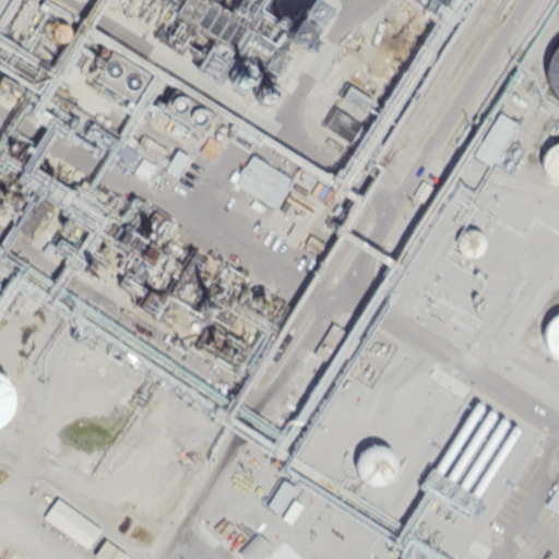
[(9,0),(0,13),(0,26),(3,30),(23,2),(20,0),(9,0)]
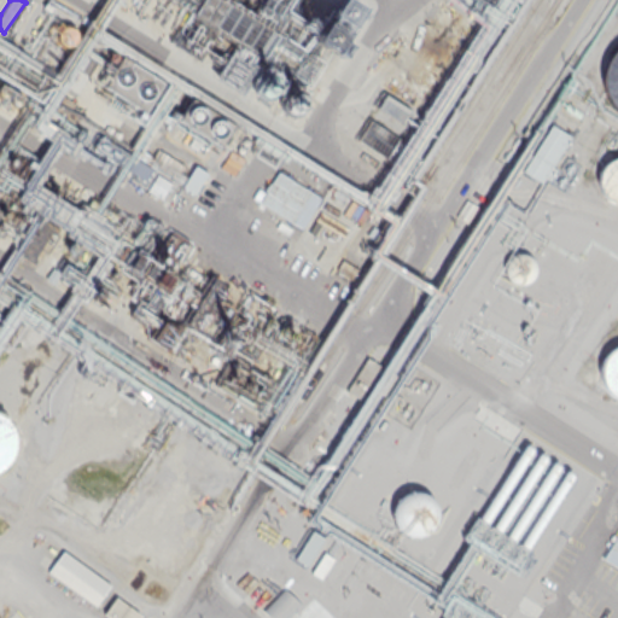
[(76,36),(75,33),(74,30),(71,29),(69,28),(66,27),(63,28),(60,29),(59,31),(58,34),(58,38),(59,40),(60,42),(63,44),(65,45),(69,45),(71,44),(74,41),(75,39),(76,36)]
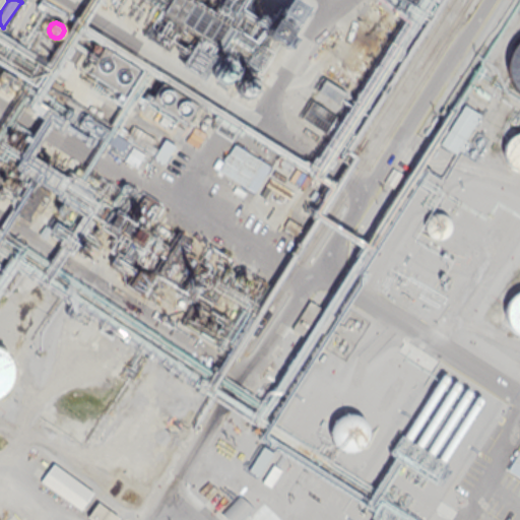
[(519,93),(518,92),(510,82),(506,71),(507,59),(511,48),(518,39),(519,37),(519,93)]
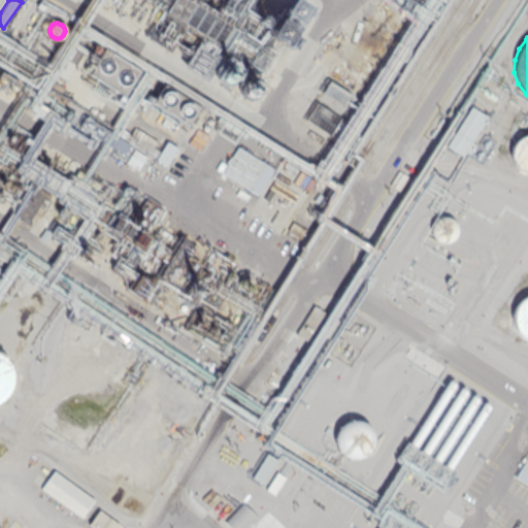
[(54,48),(54,46),(53,43),(51,42),(48,41),(45,41),(43,41),(41,42),(39,44),(39,46),(39,50),(39,52),(41,54),(43,55),(45,56),(47,56),(51,55),(52,53),(54,51),(54,48)]
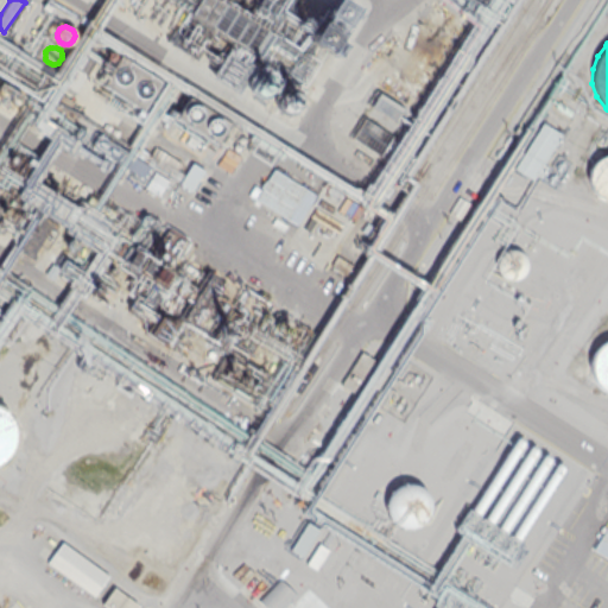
[(105,86),(122,55),(162,78),(145,108),(105,86)]
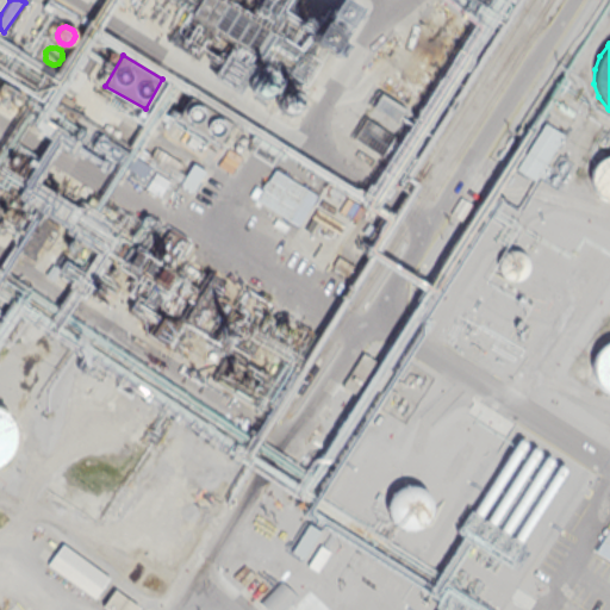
[(372,104),(397,120),(404,110),(379,93),(372,104)]
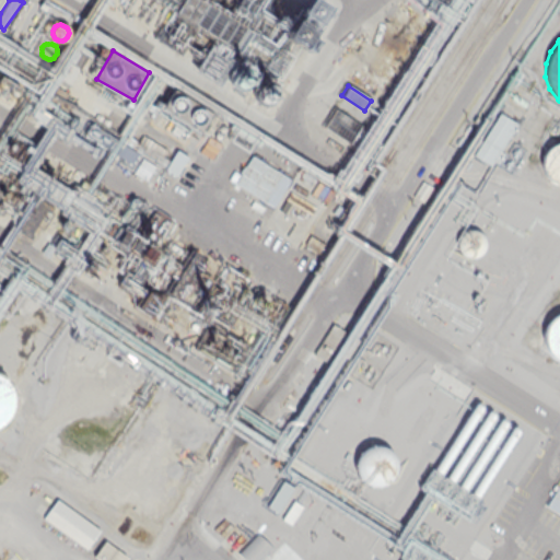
[(159,111),(172,89),(213,113),(200,135),(159,111)]
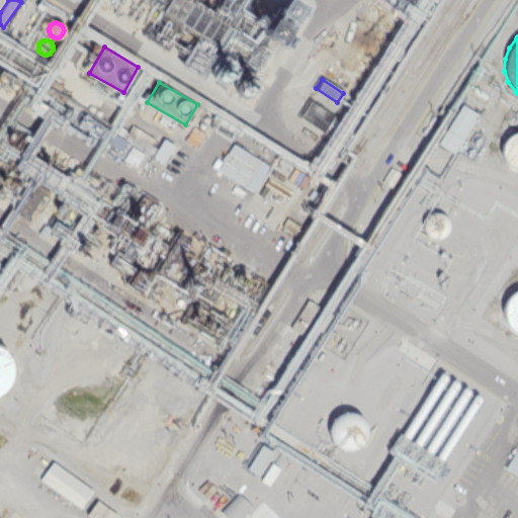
[(57,118),(132,166),(143,149),(68,101),(57,118)]
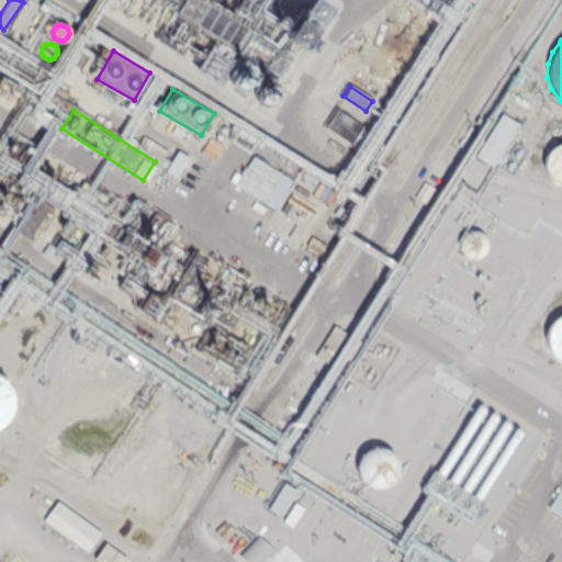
[(327,126),(351,141),(361,125),(337,110),(327,126)]
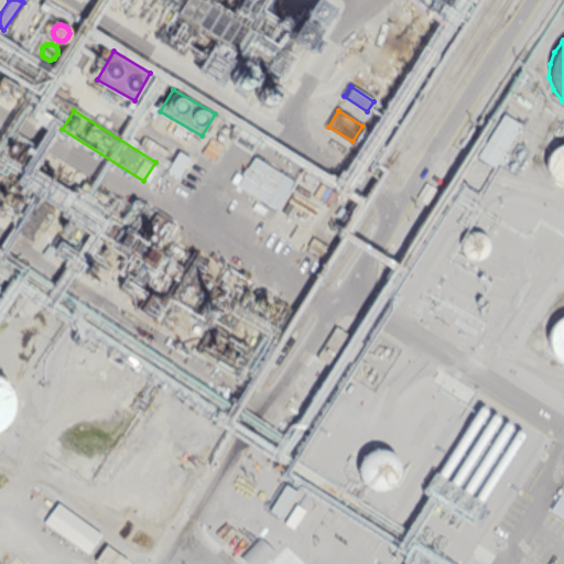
[(479,155),(494,164),(520,123),(506,115),(479,155)]
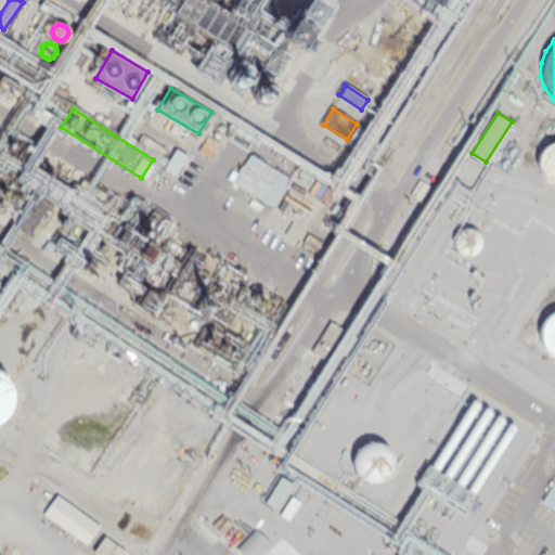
[(137,144),(143,136),(165,149),(159,158),(137,144)]
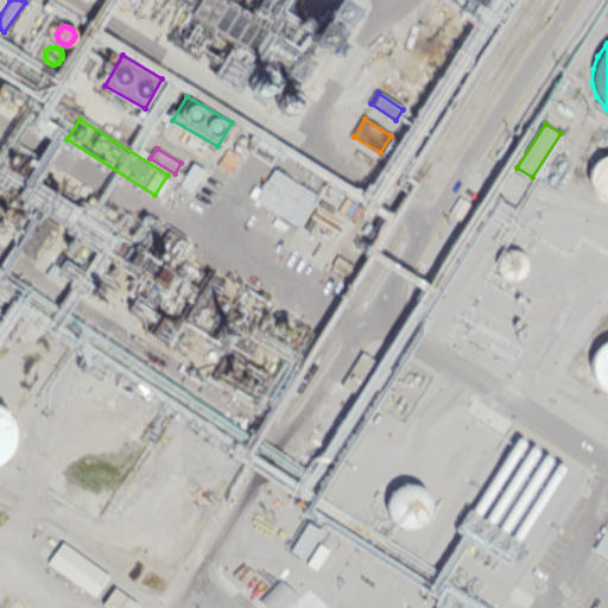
[(607,200),(602,197),(596,192),(593,187),(590,181),(591,173),(594,166),(599,162),(605,158),(607,157),(607,200)]
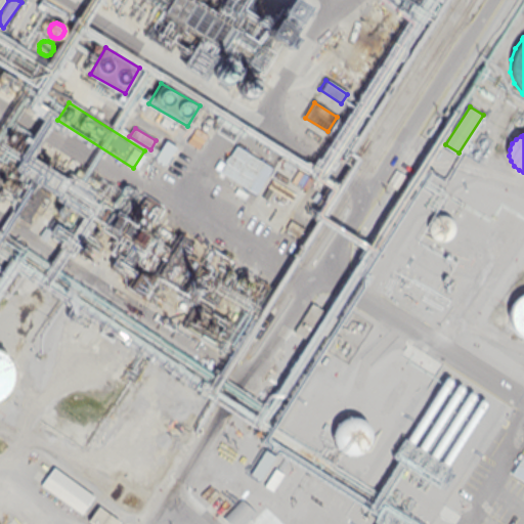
[(155,157),(164,163),(175,146),(166,140),(155,157)]
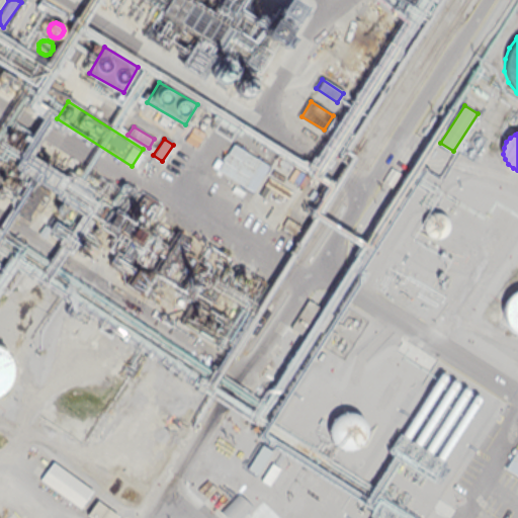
[(219,169),(244,186),(260,161),(235,144),(219,169)]
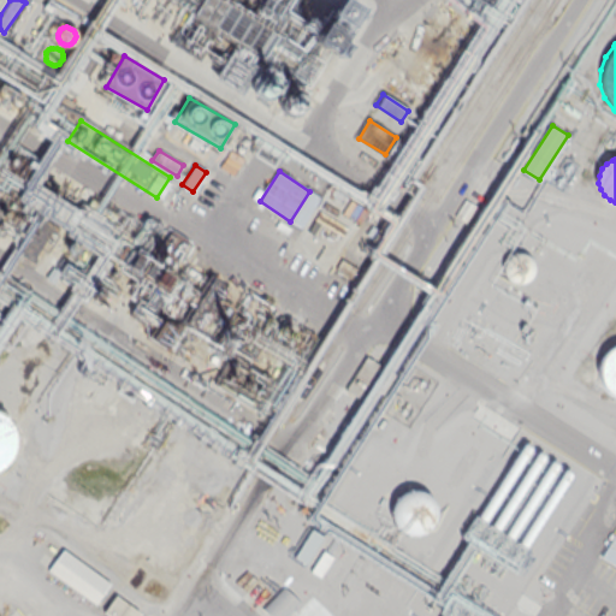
[(526,278),(528,274),(531,270),(529,265),(528,261),(525,256),(521,254),(516,253),(511,254),(507,256),(504,260),(502,265),(502,268),(502,273),(504,277),(508,280),(513,282),(516,283),(521,282),(526,278)]
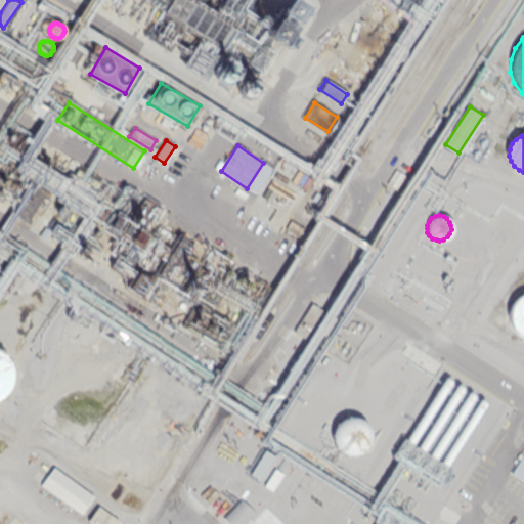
[(523,295),(522,296),(517,300),(512,305),(510,312),(511,319),(513,325),(517,332),(523,336),(523,295)]
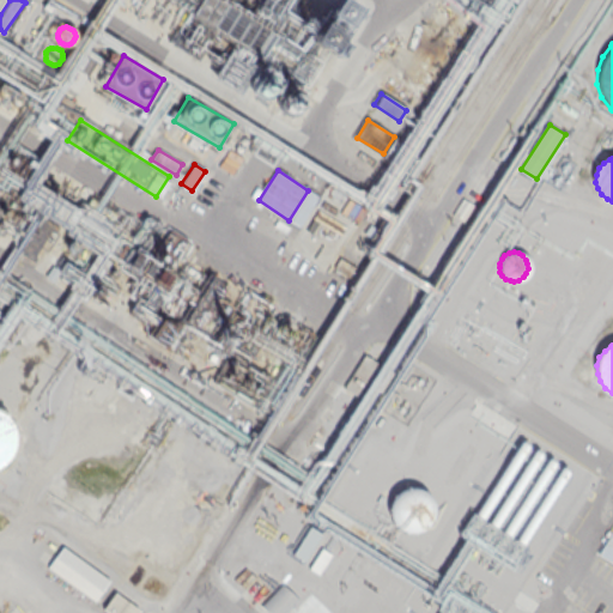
[(14,444),(14,434),(11,423),(5,414),(0,411),(0,465),(5,462),(11,454),(14,444)]
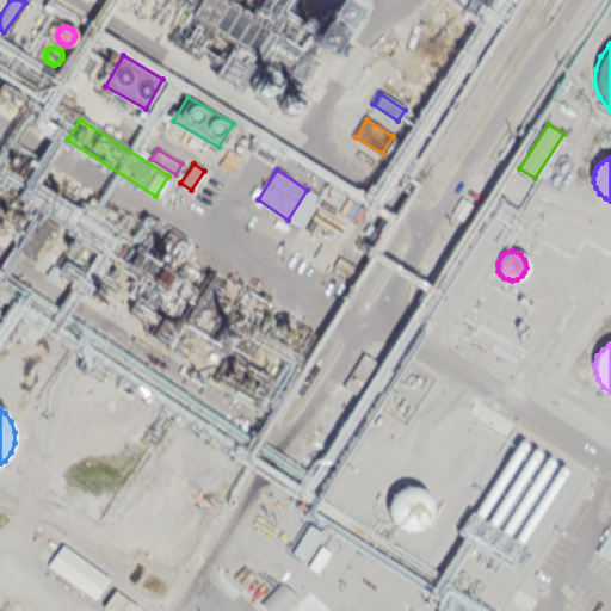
[(432,510),(431,503),(429,497),(423,491),(417,487),(408,487),(401,488),(395,492),(390,498),(388,505),(388,512),(390,518),(394,524),(400,529),(407,530),(414,530),(420,528),(426,524),(430,517),(432,510)]
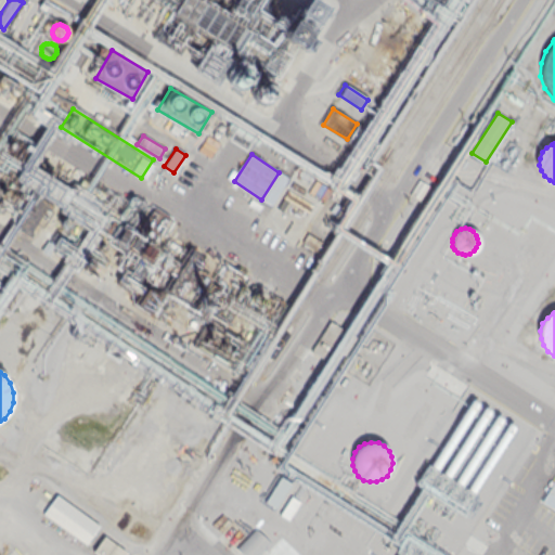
[(43,513),(85,543),(99,525),(57,494),(43,513)]
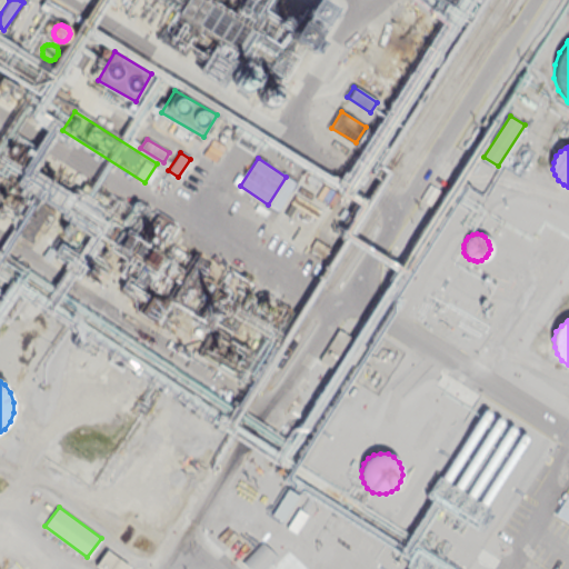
[(243,560),(252,568),(265,568),(277,557),(262,541),(243,560)]
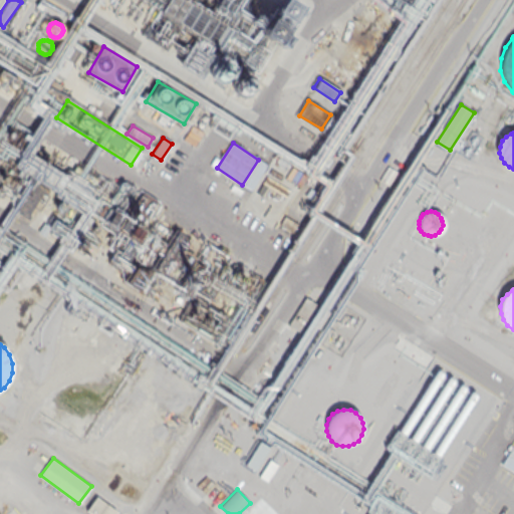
[(86,509),(92,513),(112,513),(115,511),(95,497),(86,509)]
